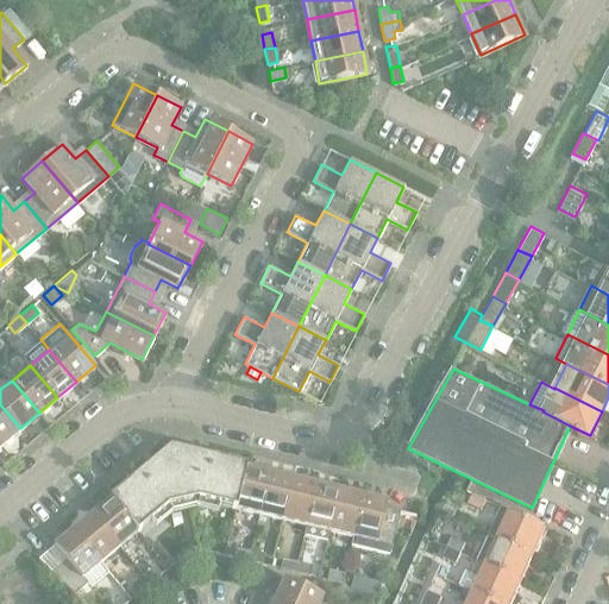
[(0,404),(0,441),(1,444),(20,428),(0,404)]
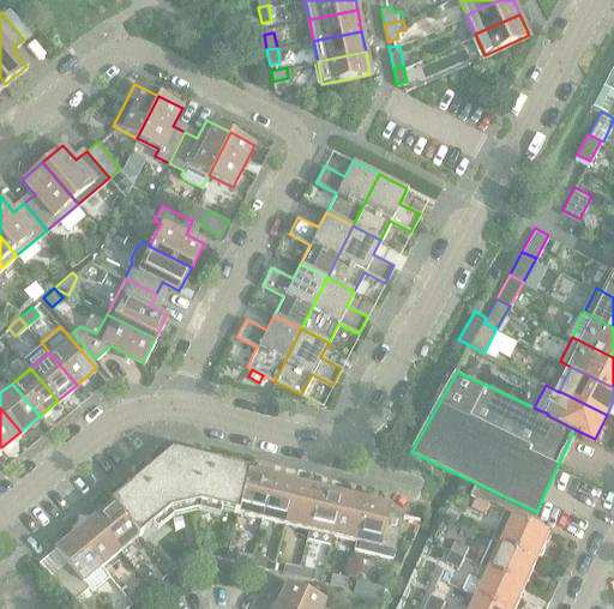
[(170,450),(109,501),(137,534),(138,535),(150,525),(154,529),(170,514),(197,508),(218,513),(221,507),(238,511),(248,469),(170,450)]
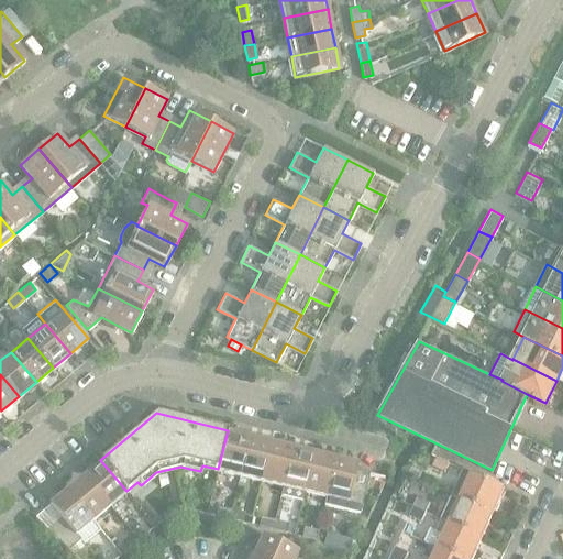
[(228,430),(218,469),(239,474),(249,436),(228,430)]
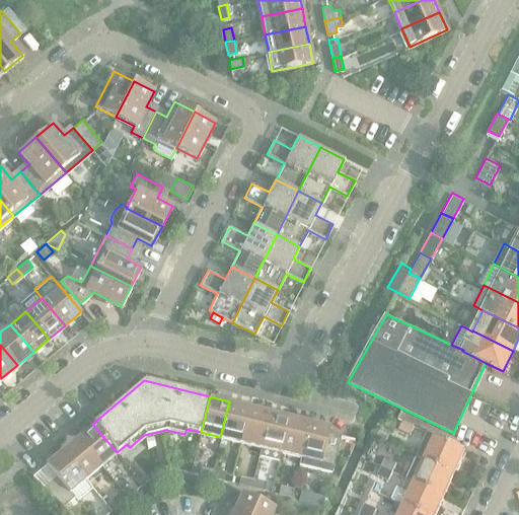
[(229,401),(220,437),(240,441),(248,407),(229,401)]
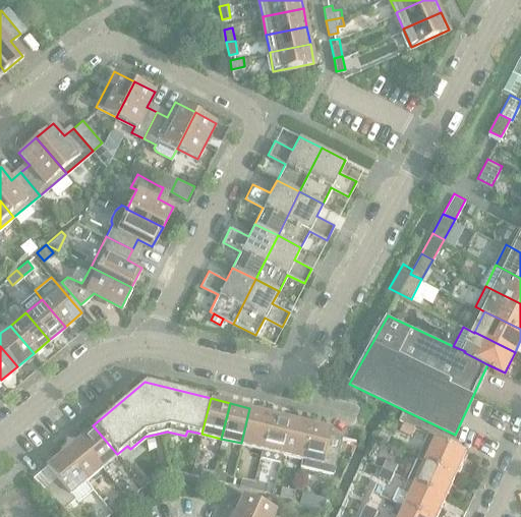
[(249,408),(241,443),(262,448),(270,412),(249,408)]
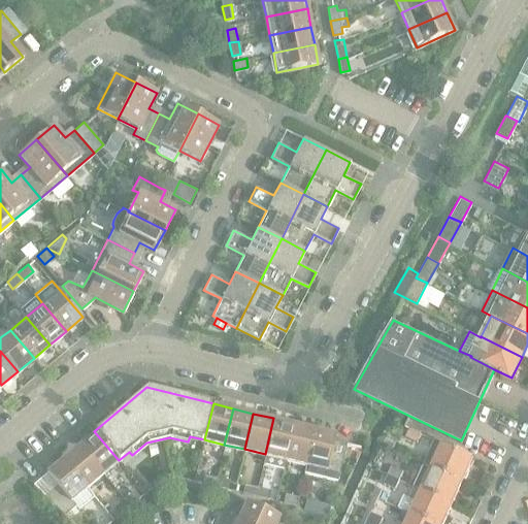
[(265,454),(263,462),(284,467),(286,459),(294,423),(273,418),(265,454)]
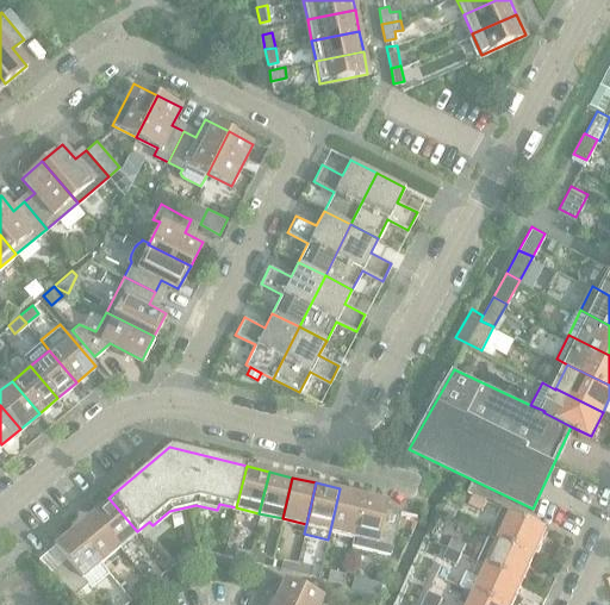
[(340,488),(330,530),(353,536),(362,494),(340,488)]
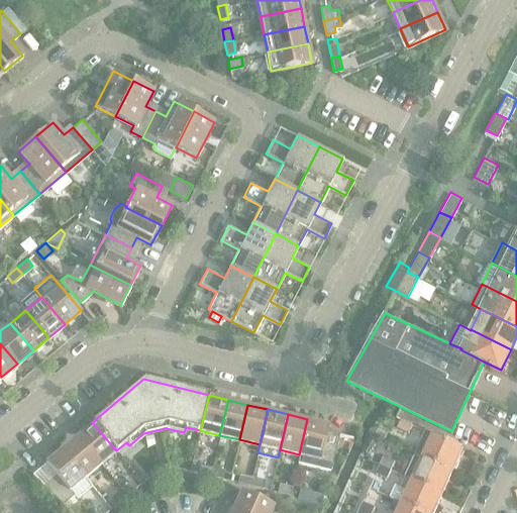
[(408,431),(411,423),(400,418),(397,426),(408,431)]
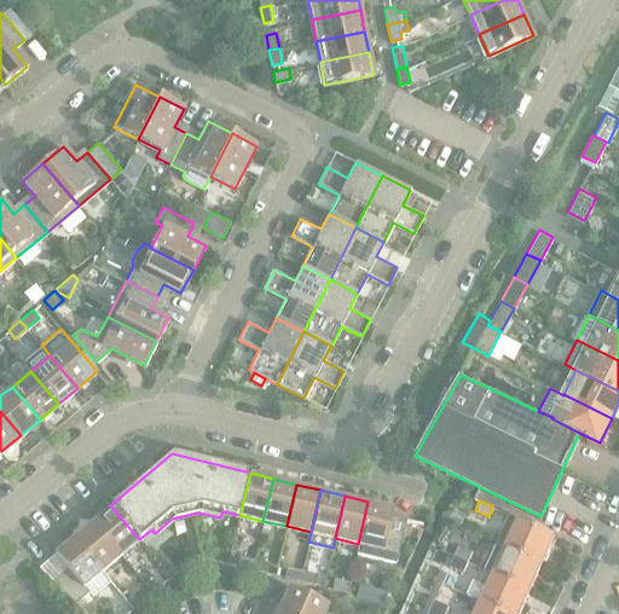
[(358,544),(356,551),(395,561),(406,519),(392,515),(393,508),(368,502),(358,544)]
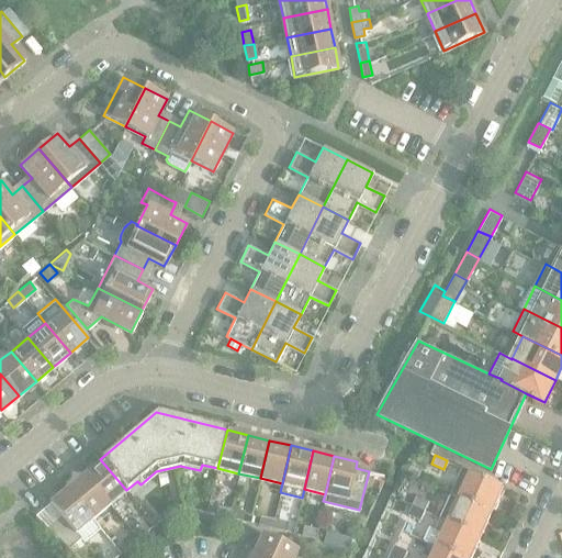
[(100,459),(85,472),(110,503),(125,489),(100,459)]
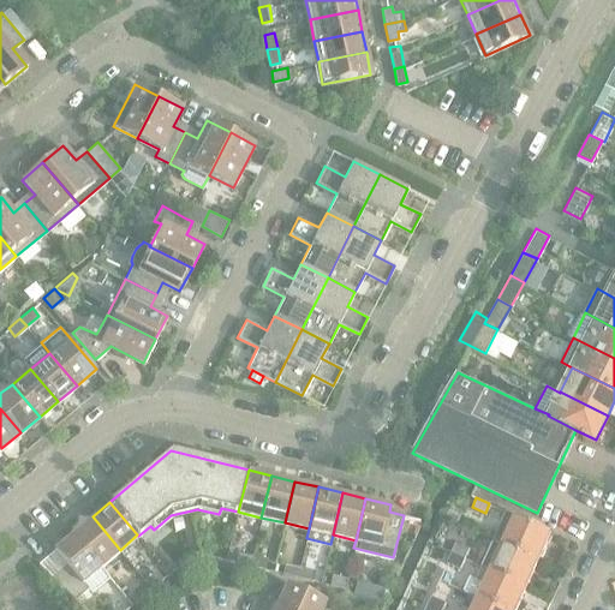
[(463,512),(451,506),(446,514),(458,520),(463,512)]
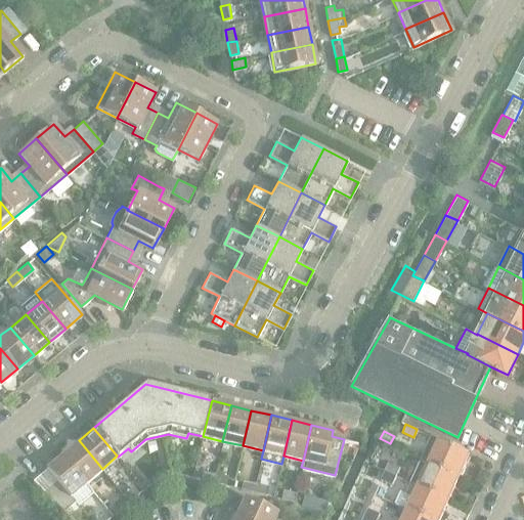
[(432,435),(421,459),(459,476),(460,473),(462,473),(465,465),(464,464),(469,452),(432,435)]
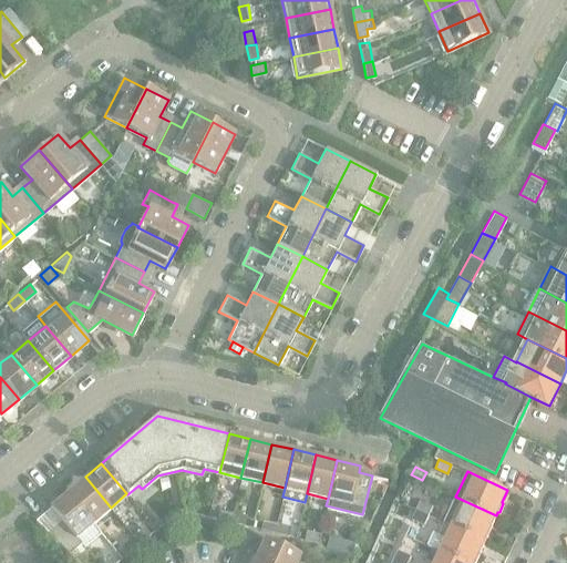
[(169,485),(168,476),(160,477),(161,487),(169,485)]
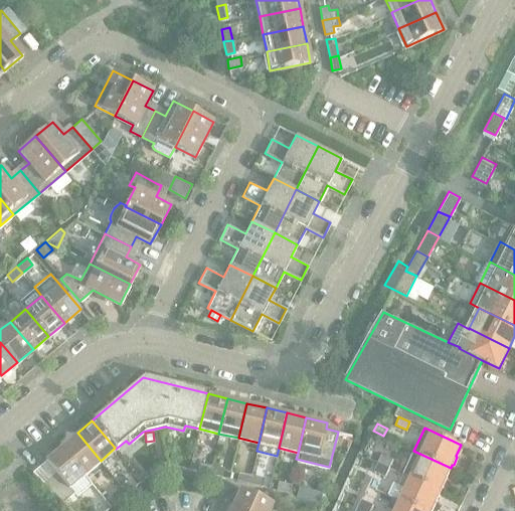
[(77,433),(61,446),(84,474),(101,461),(77,433)]
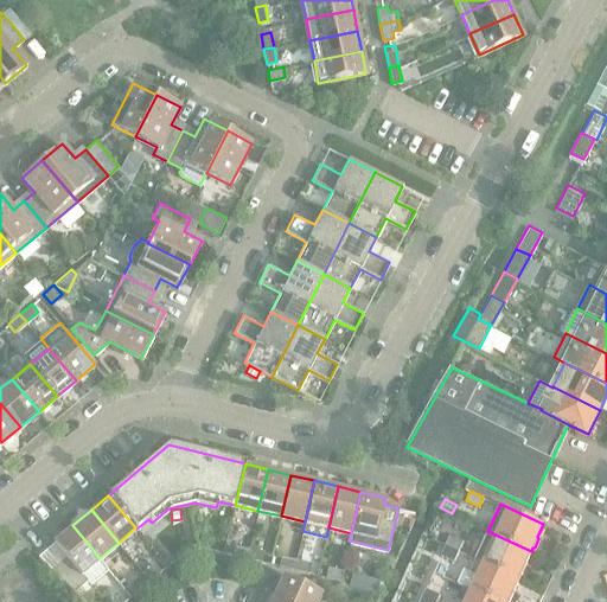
[(65,556),(51,568),(74,590),(87,580),(82,572),(100,558),(72,525),(53,542),(65,556)]
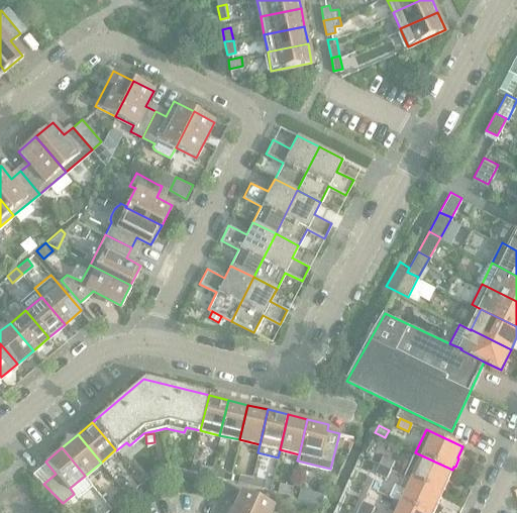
[(415,452),(405,475),(442,492),(452,470),(415,452)]
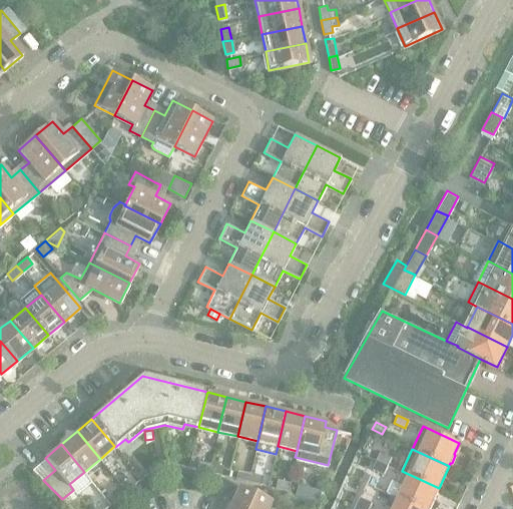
[(381,452),(377,460),(389,465),(392,457),(381,452)]
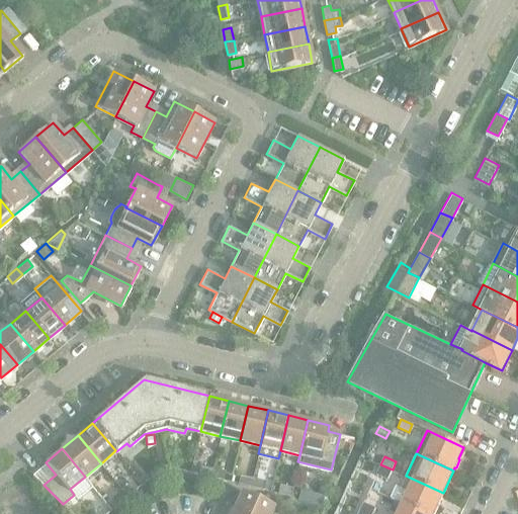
[(197,473),(210,476),(212,466),(199,463),(197,473)]
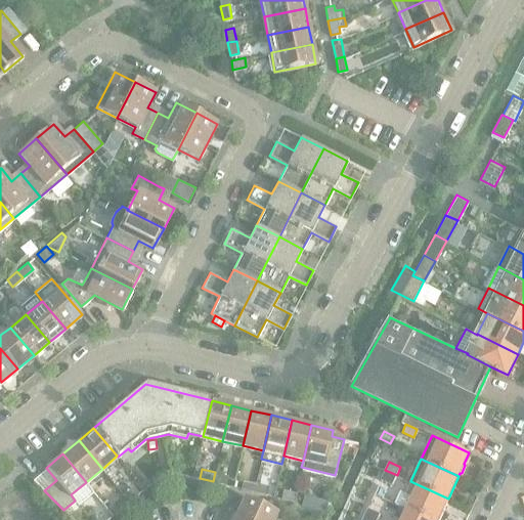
[(393,484),(397,475),(385,470),(381,479),(393,484)]
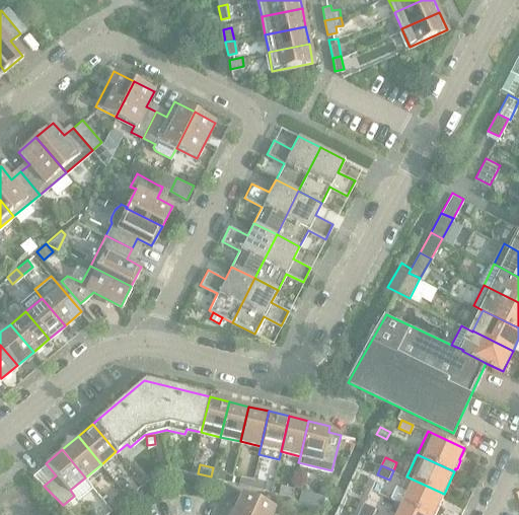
[(226,470),(213,467),(211,476),(223,480),(226,470)]
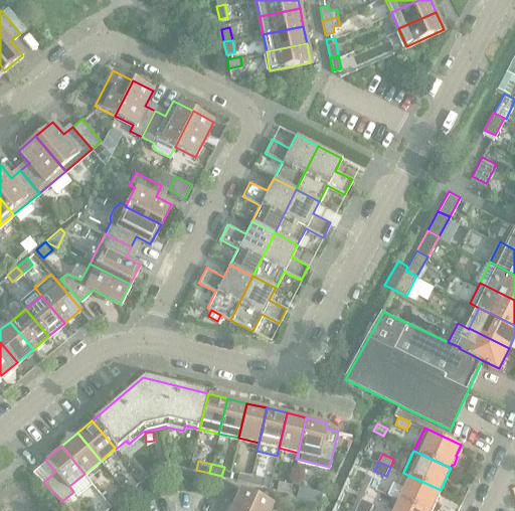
[(236,479),(248,482),(250,474),(238,471),(236,479)]
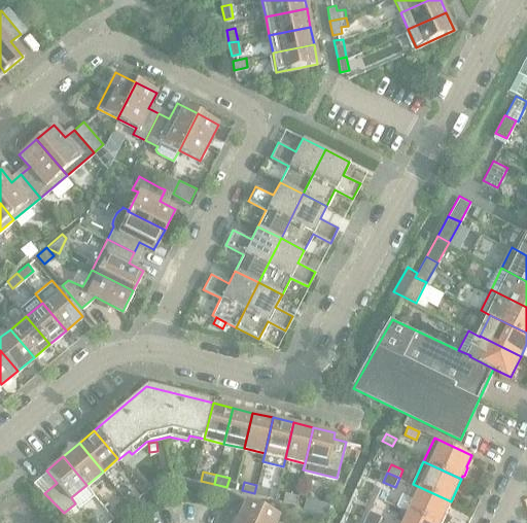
[(415,499),(410,511),(436,522),(441,522),(451,501),(413,484),(408,496),(415,499)]
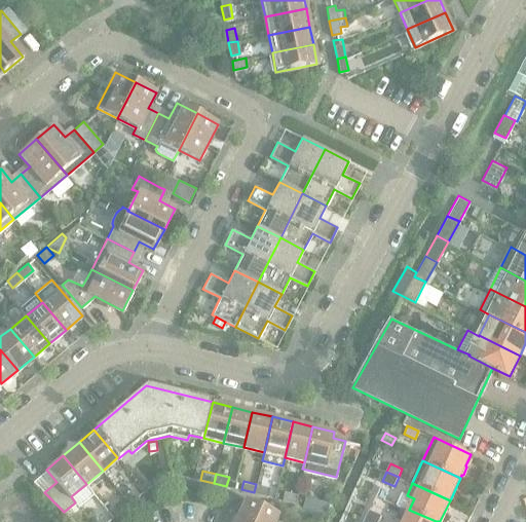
[(269,487),(256,484),(254,492),(267,495),(269,487)]
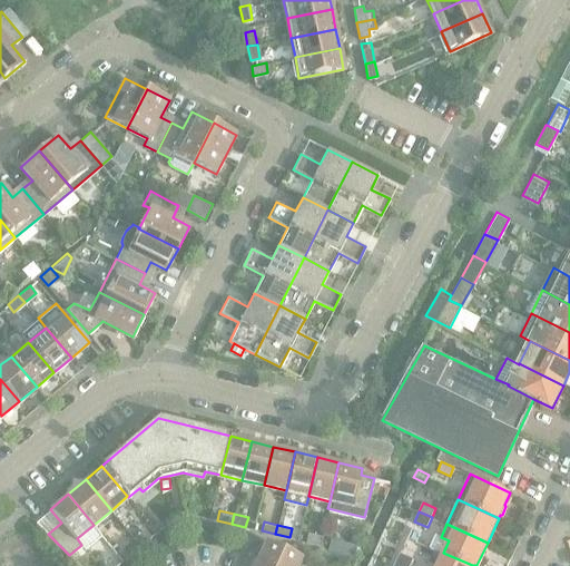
[(145,528),(134,537),(139,545),(150,536),(145,528)]
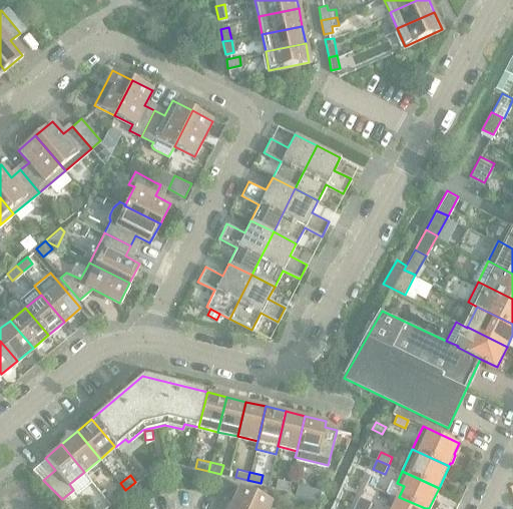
[(288,490),(290,481),(277,478),(275,487),(288,490)]
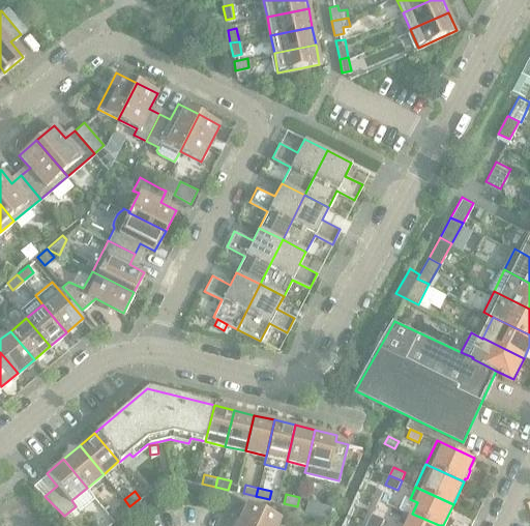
[(119,515),(129,506),(124,499),(114,508),(119,515)]
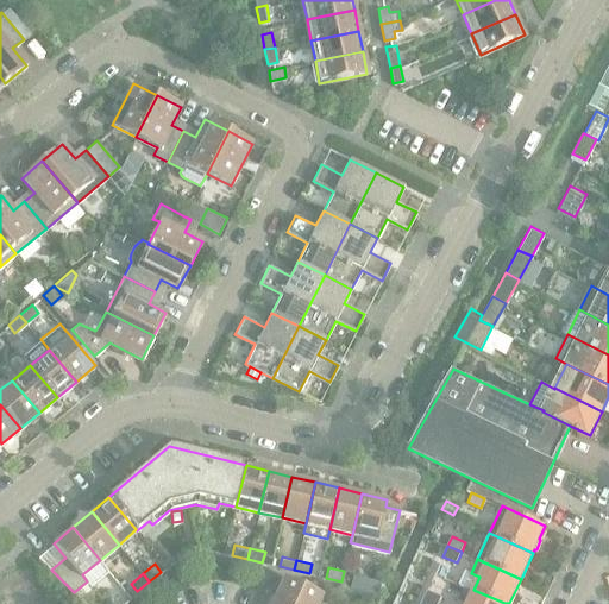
[(264,587),(261,596),(280,603),(316,603),(322,595),(283,577),(276,592),(264,587)]
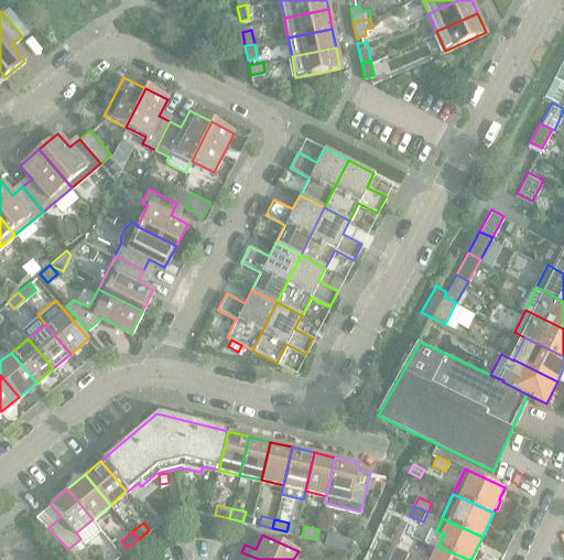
[(349,539),(334,536),(332,545),(347,549),(349,539)]
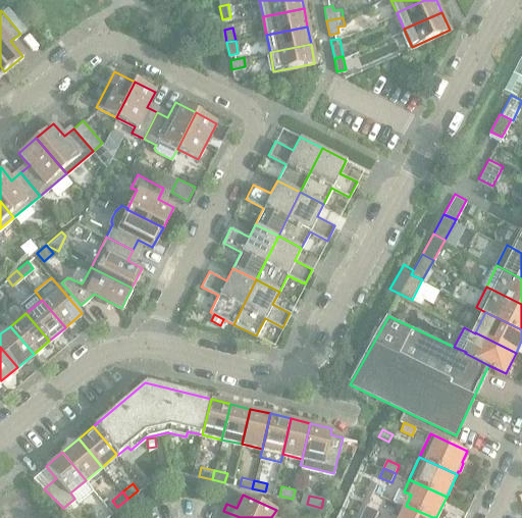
[(401,517),(400,517),(432,517),(406,506),(399,502),(393,514),(401,517)]
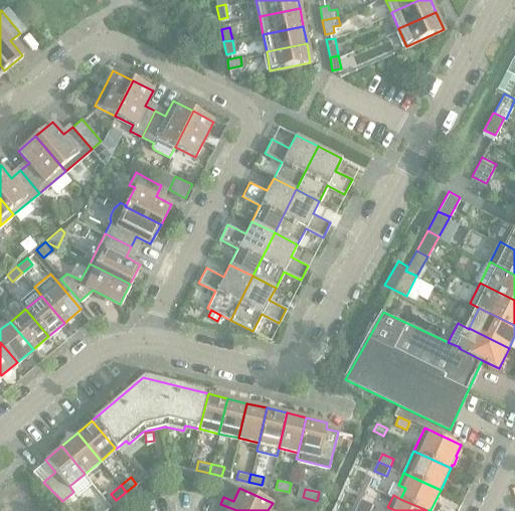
[(361,498),(357,506),(368,510),(369,510),(373,503),(361,498)]
